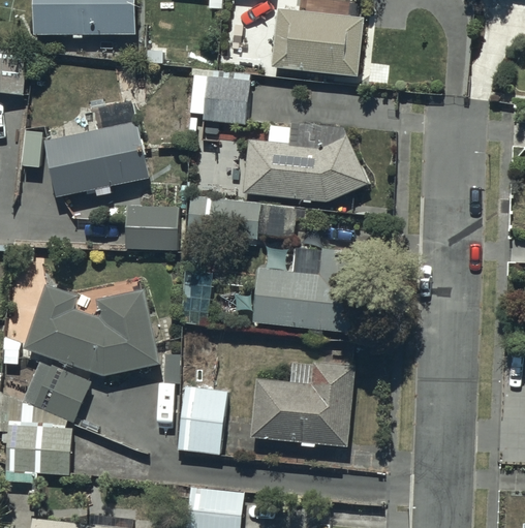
[(133,0),(35,0),(35,34),(134,34),(133,0)]
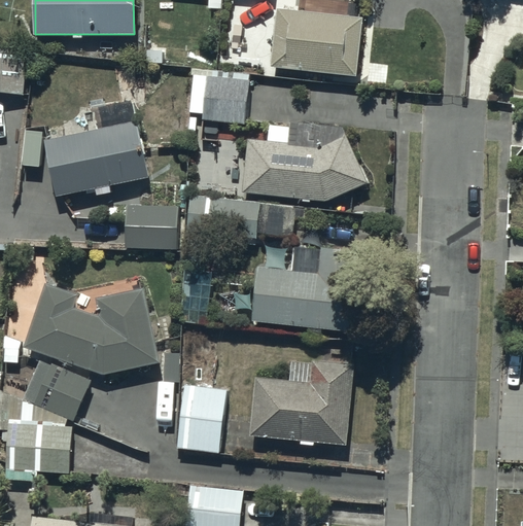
[(361,16),(275,8),(269,68),(356,75),(361,16)]
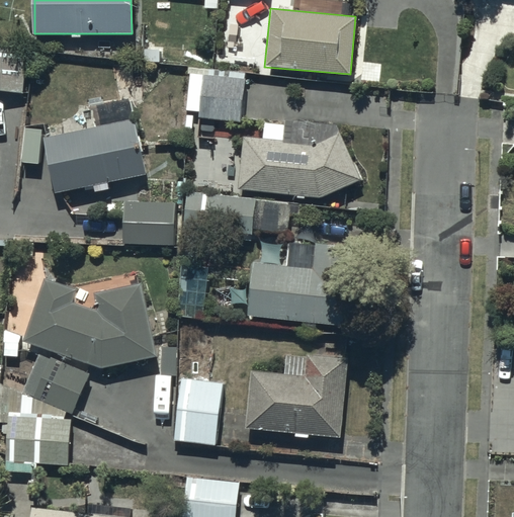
[(0,88),(22,91),(26,51),(0,48),(0,88)]
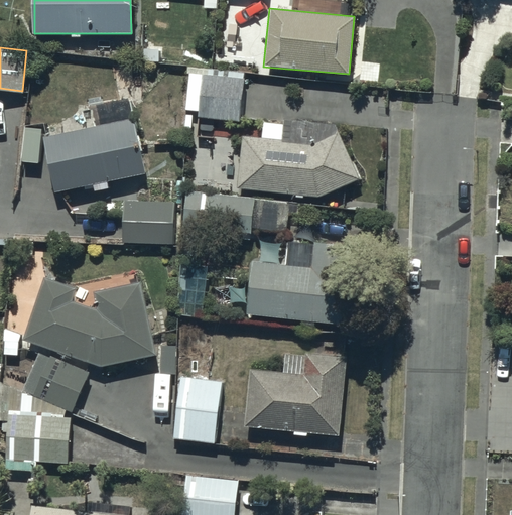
[(244,72),(183,67),(180,110),(198,111),(198,118),(240,122),(244,72)]
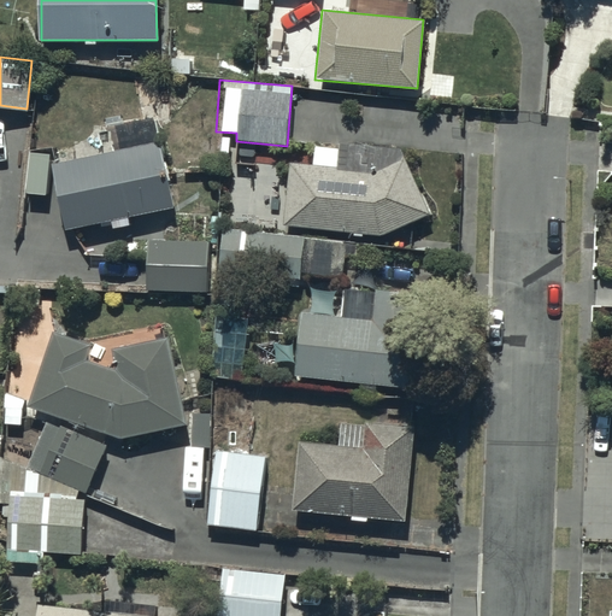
[(63,230),(110,222),(111,229),(129,226),(128,218),(175,209),(158,116),(113,124),(118,151),(51,163),(63,230)]
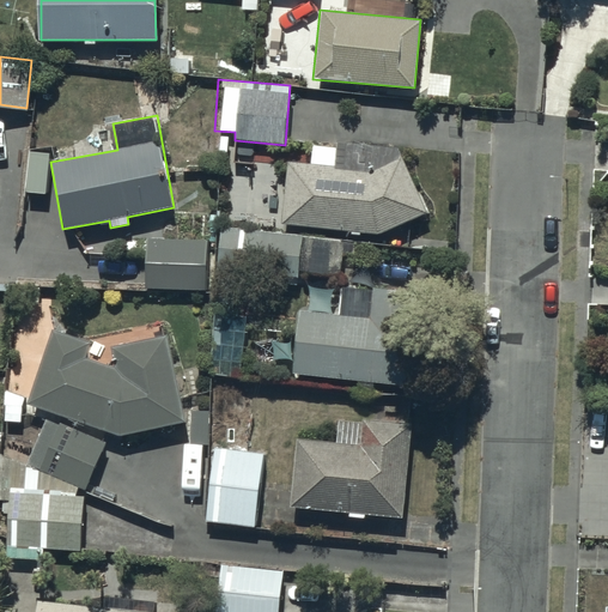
[(366,171),(291,164),(285,224),(380,232),(425,211),(401,158),(377,170),(366,171)]
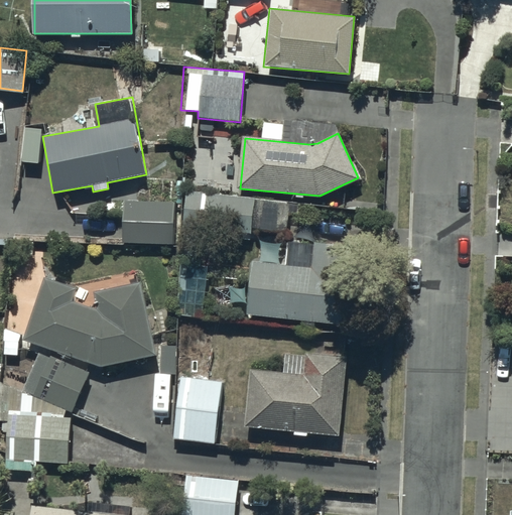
[(288,202),(183,192),(180,230),(251,236),(251,229),(285,232),(288,202)]
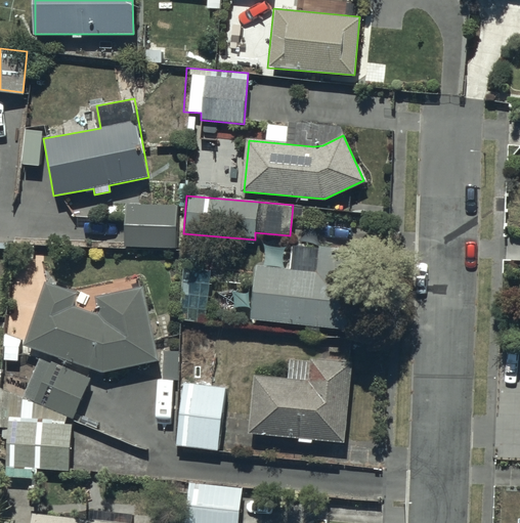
[(176,205),(122,204),(121,248),(174,250),(176,205)]
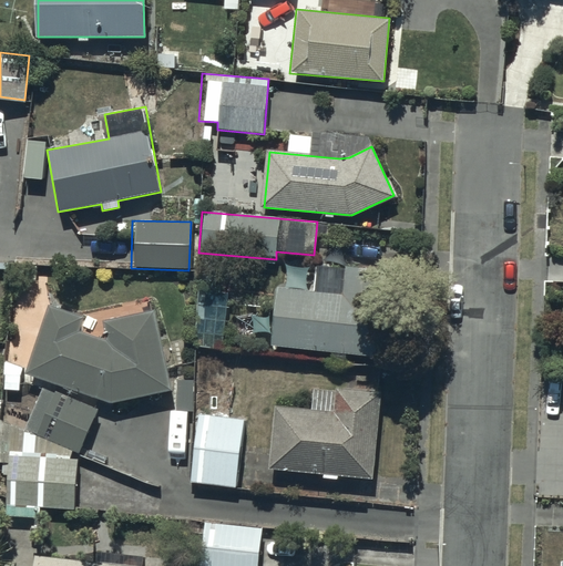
[(277,264),(269,343),(376,354),(385,273),(346,269),(343,295),(308,291),(311,268),(277,264)]
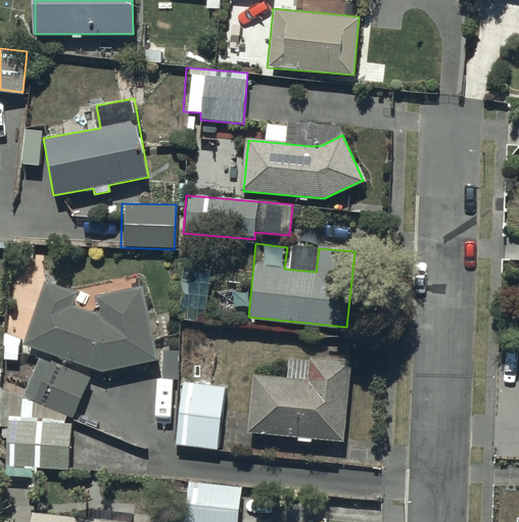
[(22,343),(100,371),(157,360),(142,285),(96,294),(99,313),(72,302),(76,291),(45,280),(22,343)]
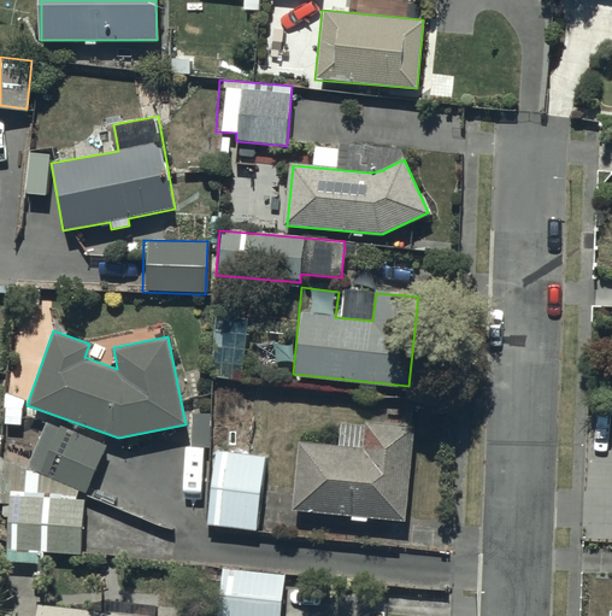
[(295,444),(289,510),(405,521),(415,426),(363,421),(360,450),(295,444)]
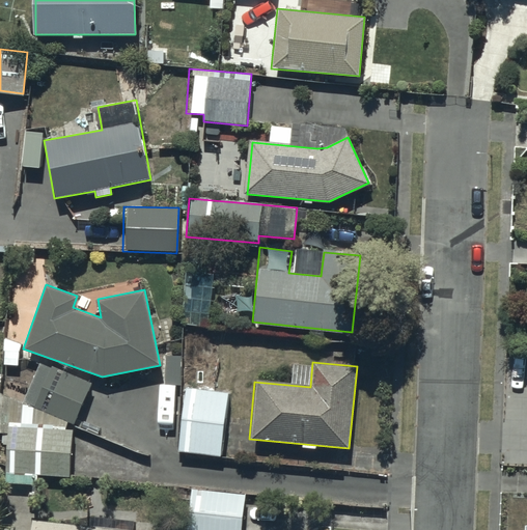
[(90,384),(40,363),(24,405),(74,424),(90,384)]
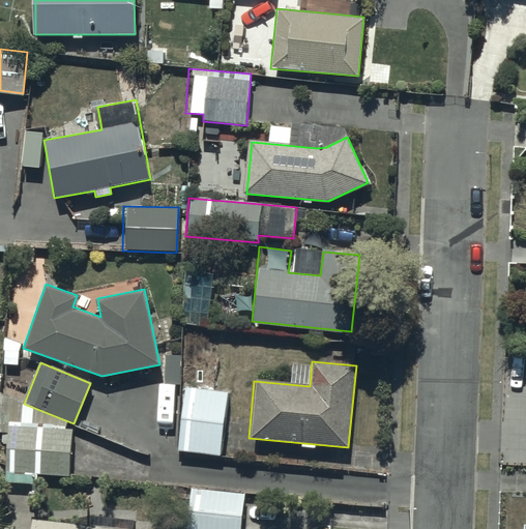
[(183,385),(175,450),(221,456),(228,390),(183,385)]
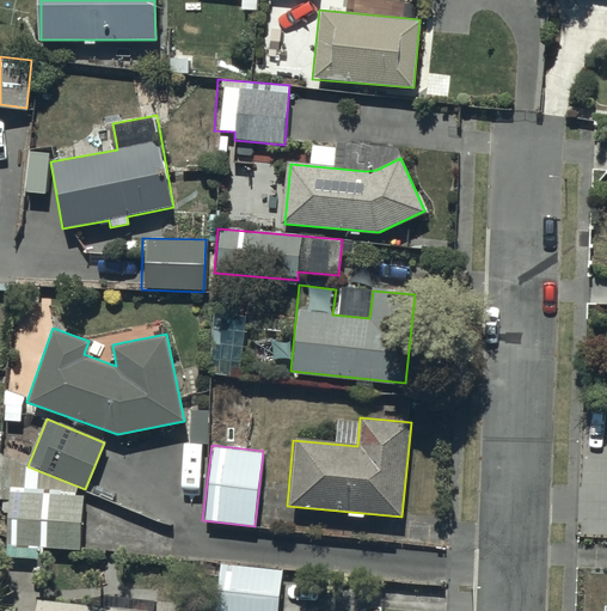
[(80,549),(83,495),(7,493),(5,547),(80,549)]
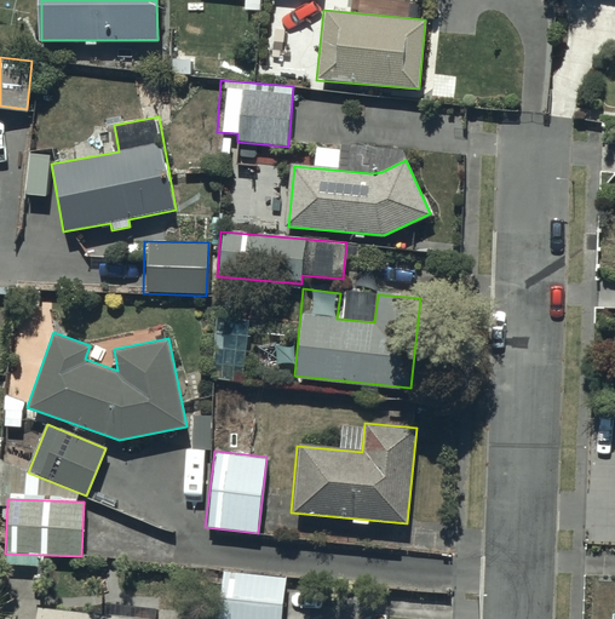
[(281,618),(285,575),(220,571),(216,618),(281,618)]
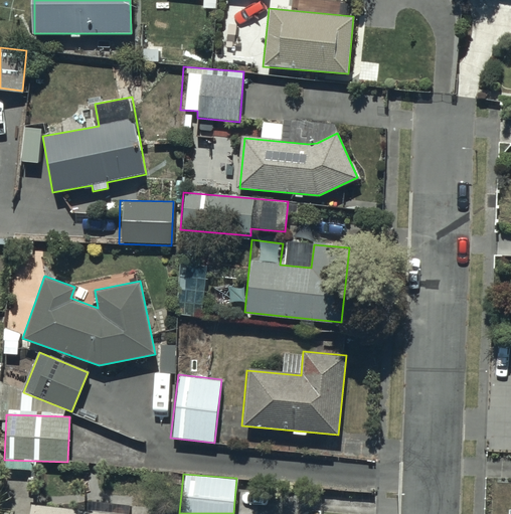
[(88,501),(87,510),(29,505),(27,513),(128,513),(129,505),(88,501)]
